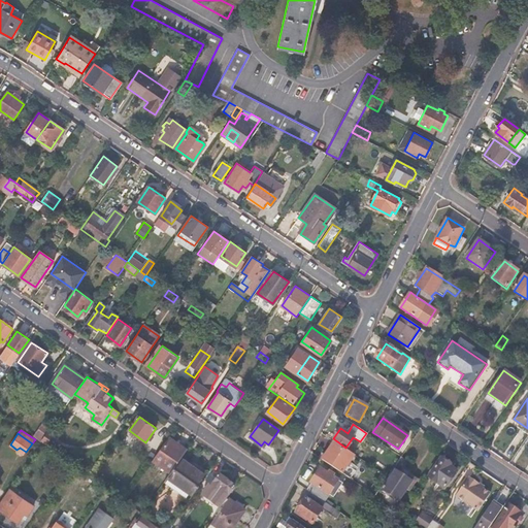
[(158,452),(153,459),(170,473),(182,458),(187,450),(170,438),(160,454),(158,452)]
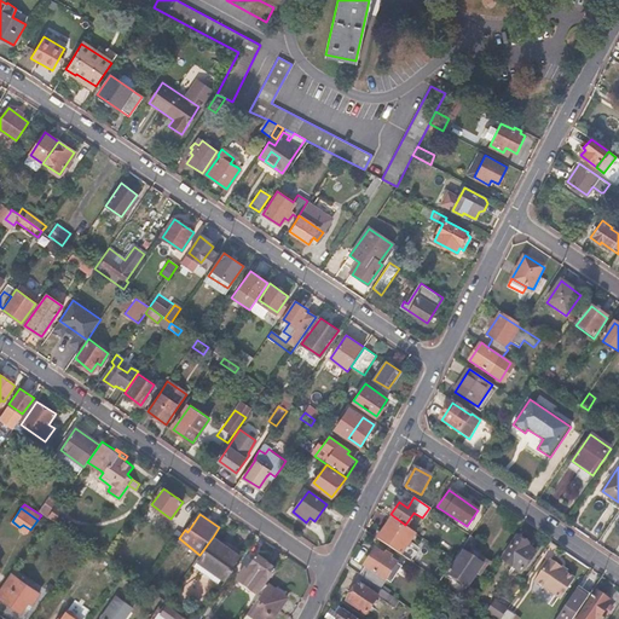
[(391,548),(404,556),(408,551),(404,549),(411,539),(403,533),(405,531),(397,525),(398,522),(389,516),(386,522),(387,524),(380,534),(393,544),(391,548)]
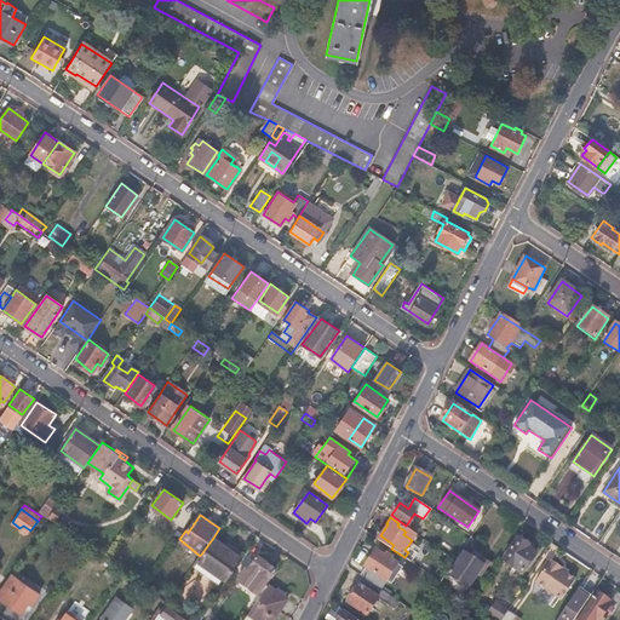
[(478,541),(471,535),(470,537),(454,561),(452,564),(454,567),(449,575),(466,587),(476,574),(480,577),(486,567),(469,555),(478,541)]
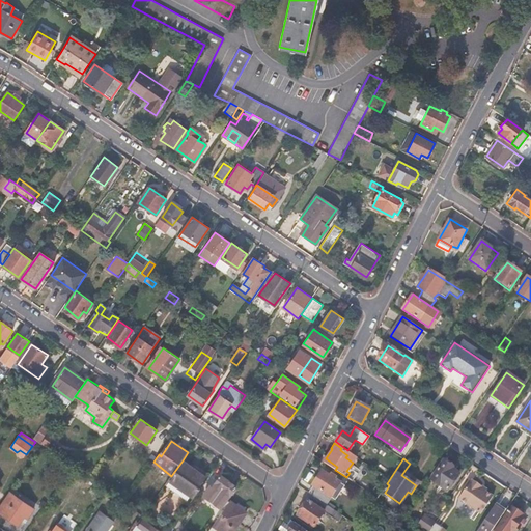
[(195,497),(207,478),(183,460),(171,476),(169,479),(195,497)]
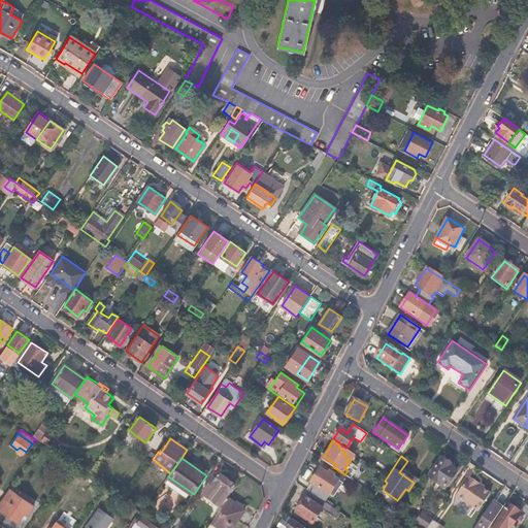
[(452,464),(441,458),(428,477),(444,489),(456,470),(450,466),(452,464)]
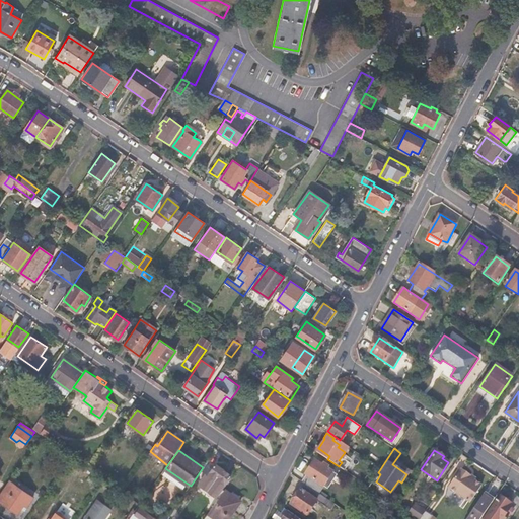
[(306,474),(302,482),(307,485),(318,493),(332,472),(326,469),(328,466),(323,463),(321,466),(314,460),(305,473),(306,474)]
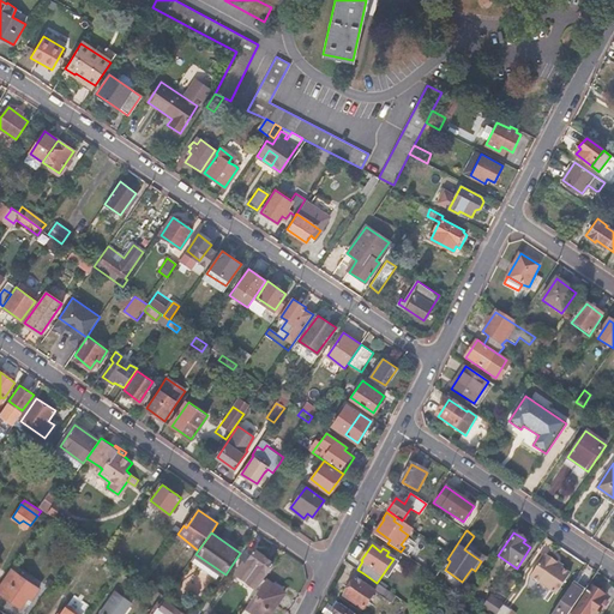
[(256,588),(274,563),(254,549),(238,575),(256,588)]
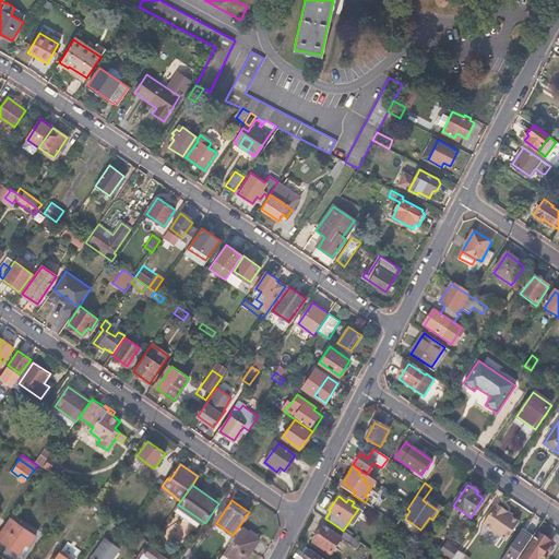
[(503,514),(506,512),(497,507),(495,509),(492,507),(480,526),(504,542),(518,524),(510,519),(503,514)]
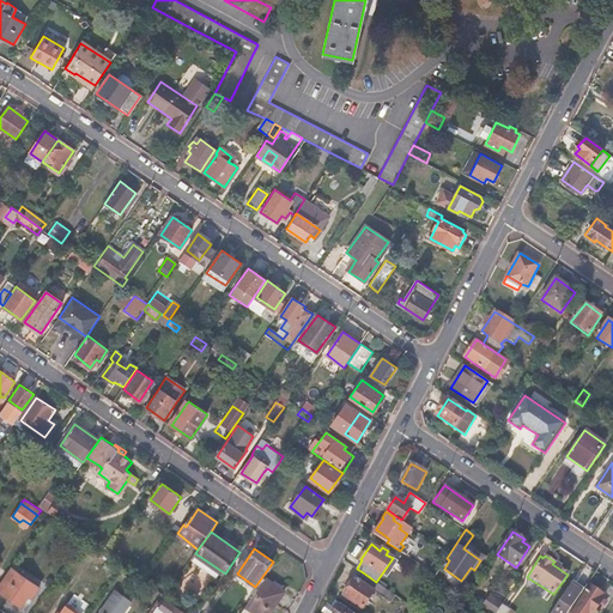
[(116,575),(121,568),(109,559),(104,566),(116,575)]
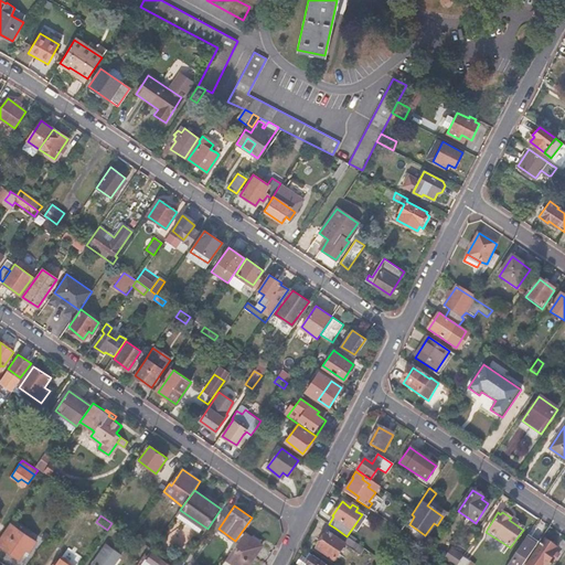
[(10,523),(0,537),(0,545),(19,558),(25,548),(30,552),(36,542),(10,523)]
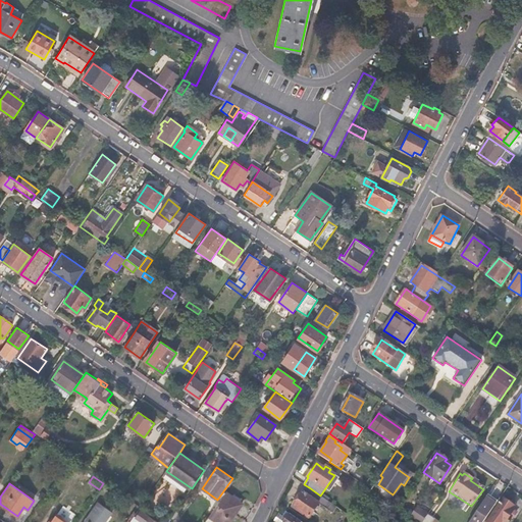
[(333,512),(337,507),(320,496),(309,487),(305,492),(303,491),(294,507),(309,517),(319,503),(333,512)]
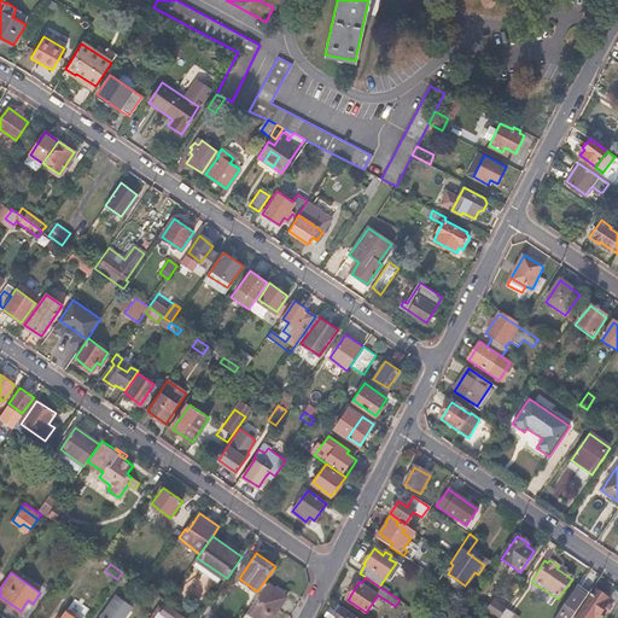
[(432,589),(438,594),(445,583),(439,578),(438,579),(432,589)]
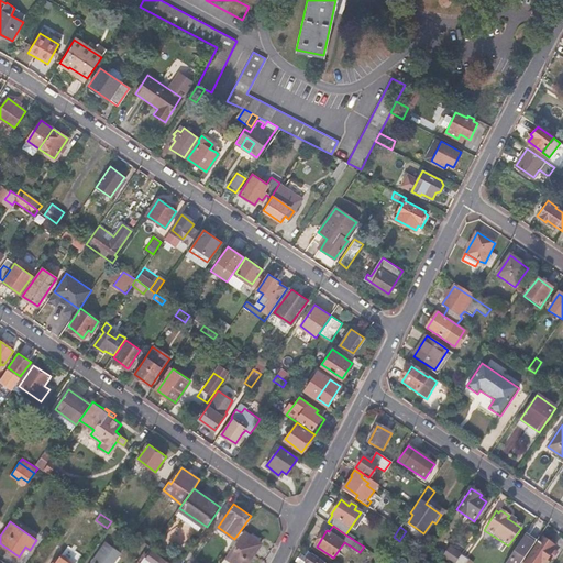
[(244,531),(225,558),(234,562),(245,562),(261,542),(244,531)]
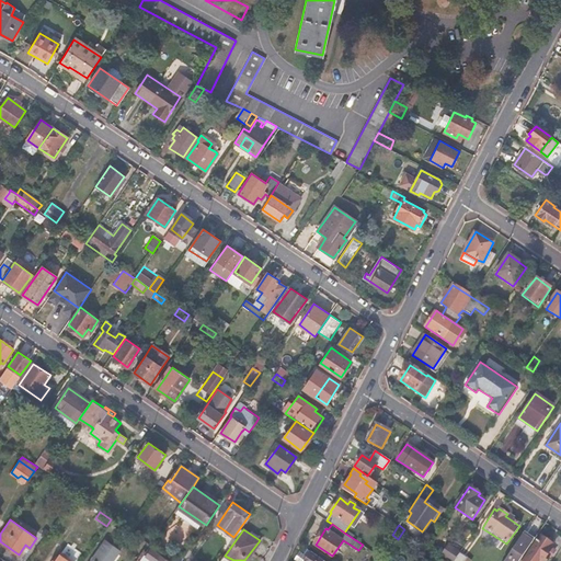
[(553,545),(539,536),(527,554),(533,559),(530,560),(545,560),(549,556),(547,554),(553,545)]
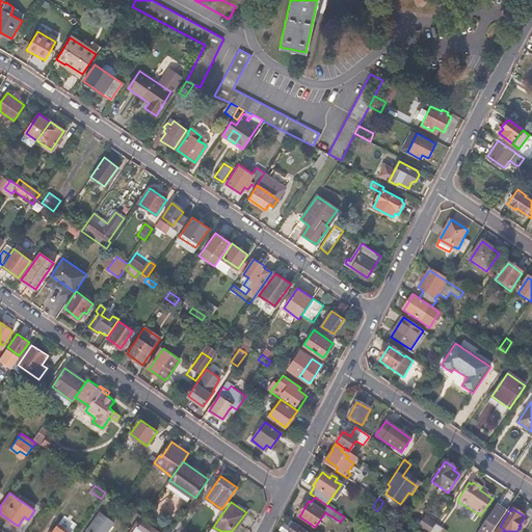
[(477,531),(481,531),(495,512),(493,510),(477,531)]
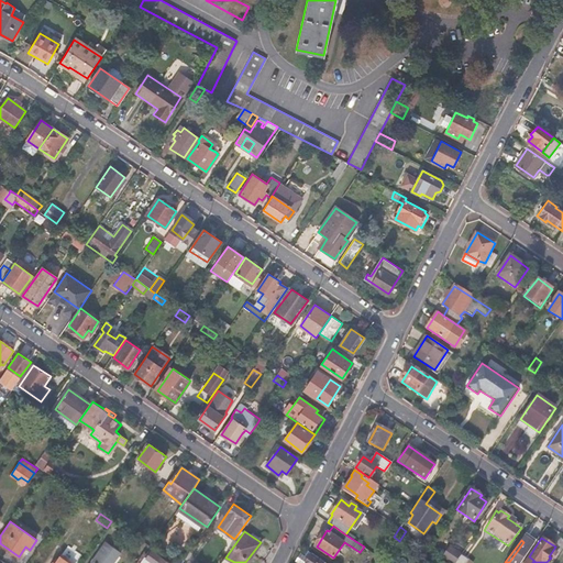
[(114,562),(122,553),(107,542),(91,562),(114,562)]
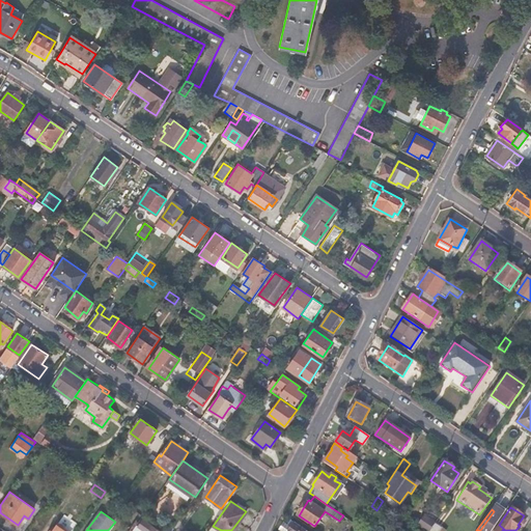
[(491,530),(501,515),(494,511),(480,530),(491,530)]
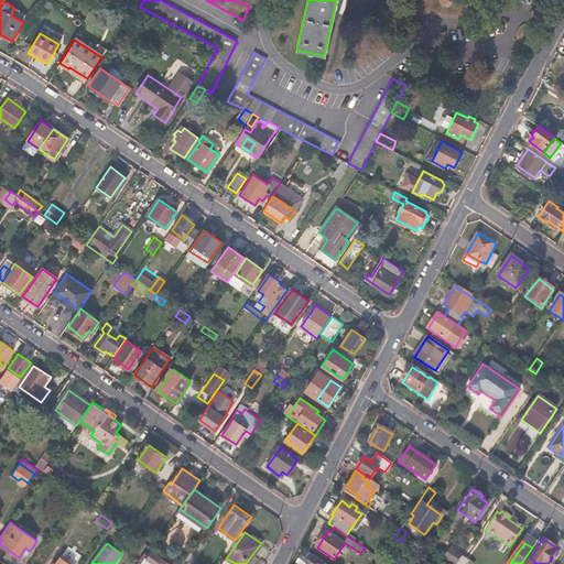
[(453,563),(454,563),(461,555),(449,548),(443,556),(453,563)]
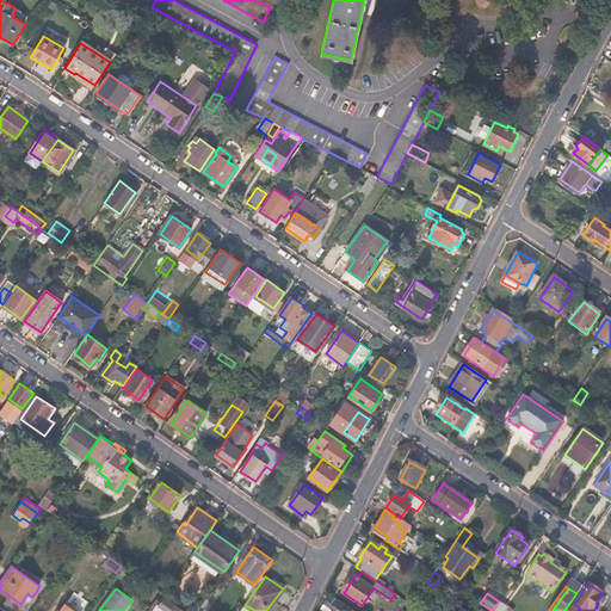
[(187,610),(165,594),(158,605),(161,608),(165,610),(187,610)]
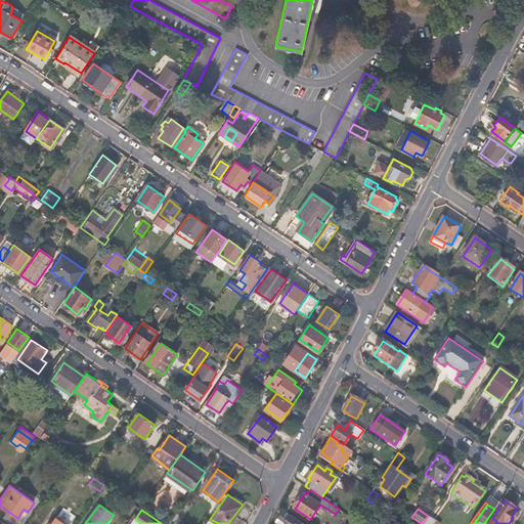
[(285,523),(288,520),(279,515),(274,522),(276,523),(285,523)]
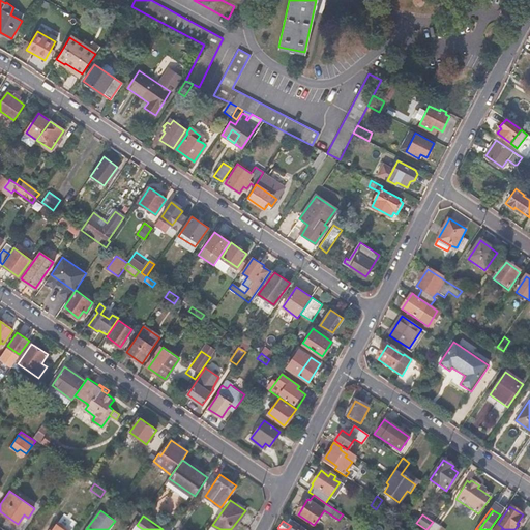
[(437,529),(441,525),(434,521),(433,522),(427,529),(437,529)]
